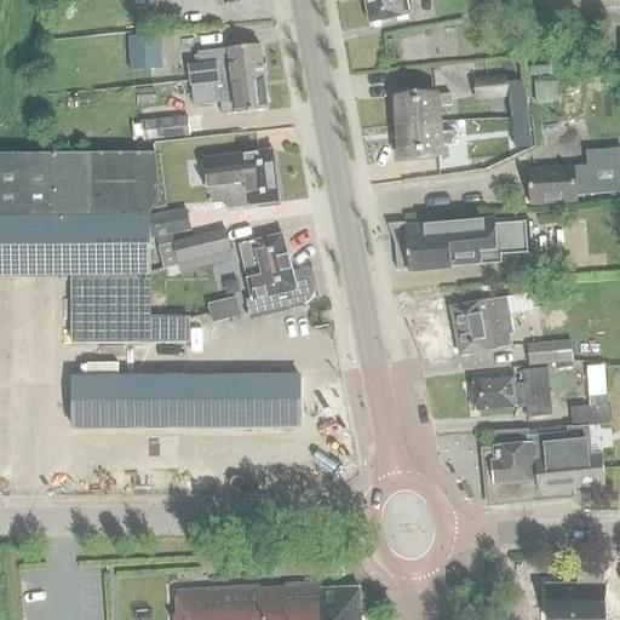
[(366,0),(371,24),(409,17),(406,0),(366,0)]
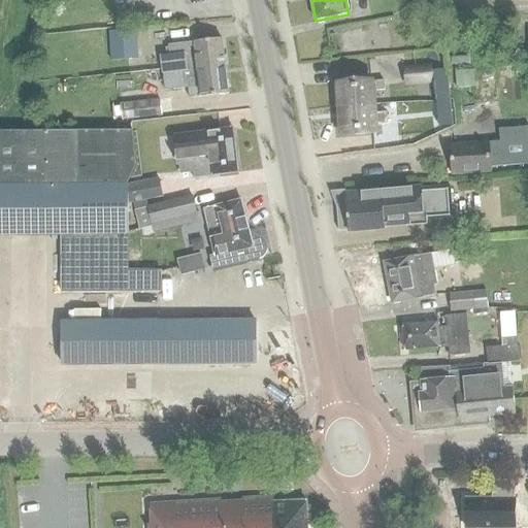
[(108,32),(111,61),(136,58),(133,29),(108,32)]
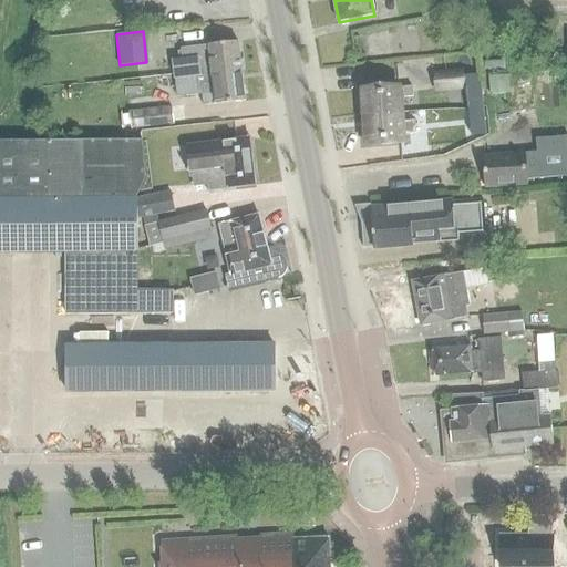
[(175,72),(177,85),(186,83),(185,71),(195,70),(196,76),(241,70),(238,39),(208,43),(208,44),(182,48),(183,58),(173,59),(175,72)]
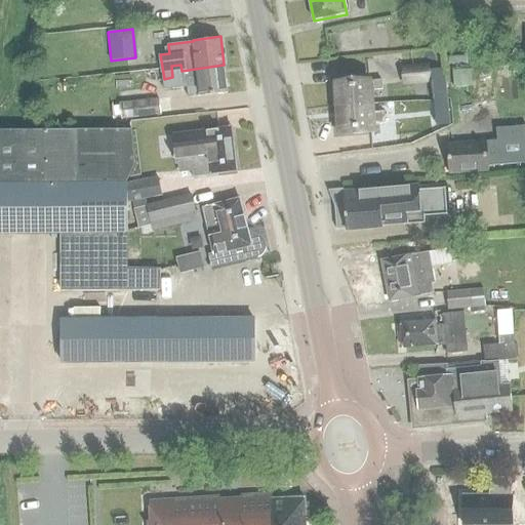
[(172,77),(164,79),(162,67),(164,89),(188,86),(189,96),(200,94),(201,94),(228,91),(224,65),(182,71),(180,65),(171,66),(172,77)]
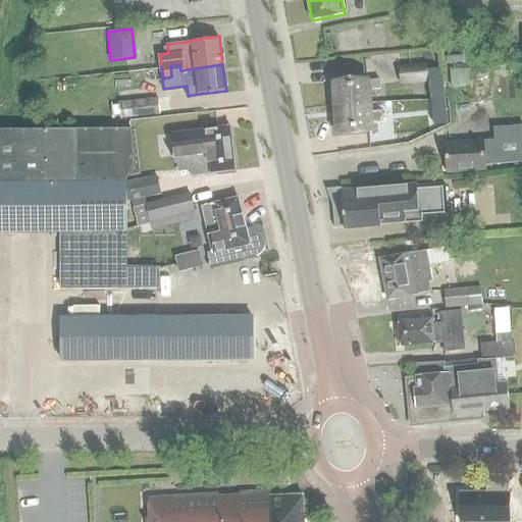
[(441,68),(427,70),(428,82),(430,95),(444,94),(441,68)]
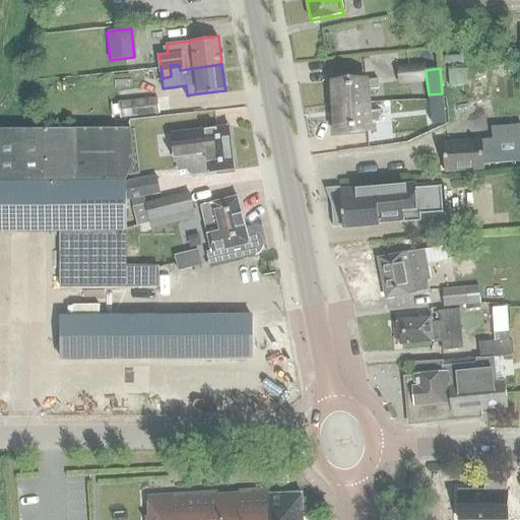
[(400,84),(427,81),(426,70),(399,72),(400,84)]
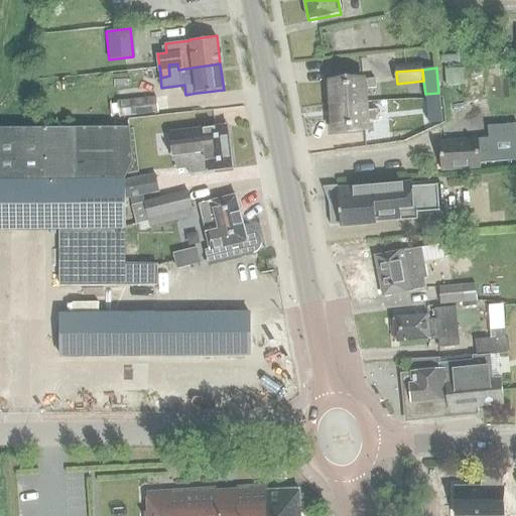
[(334,106),(365,103),(364,90),(376,89),(375,81),(363,81),(363,80),(332,82),(334,106)]
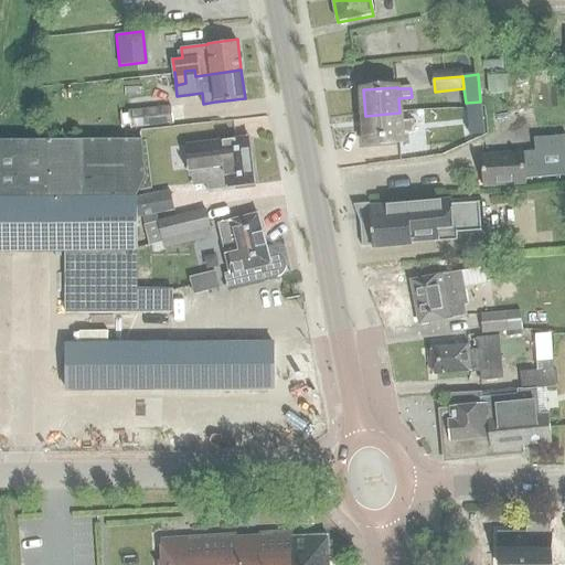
[(184,123),(182,104),(127,110),(129,129),(184,123)]
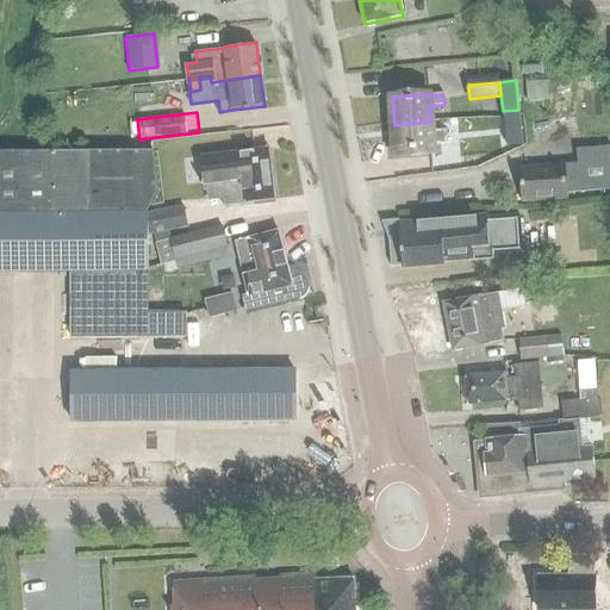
[(431,122),(394,125),(397,157),(434,155),(434,145),(447,145),(446,131),(431,131),(431,122)]
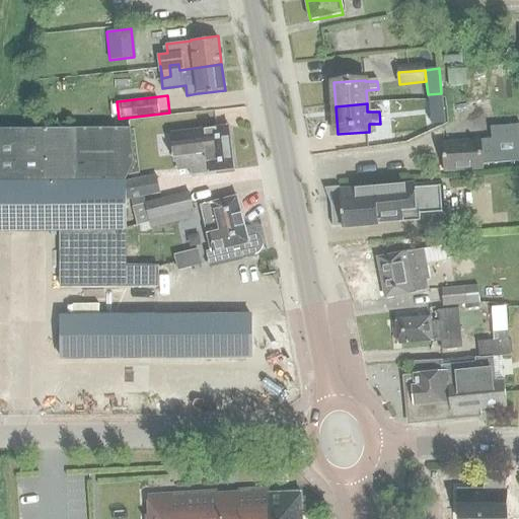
[(235,169),(229,125),(172,132),(175,160),(177,160),(178,169),(191,167),(192,176),(215,173),(215,171),(235,169)]
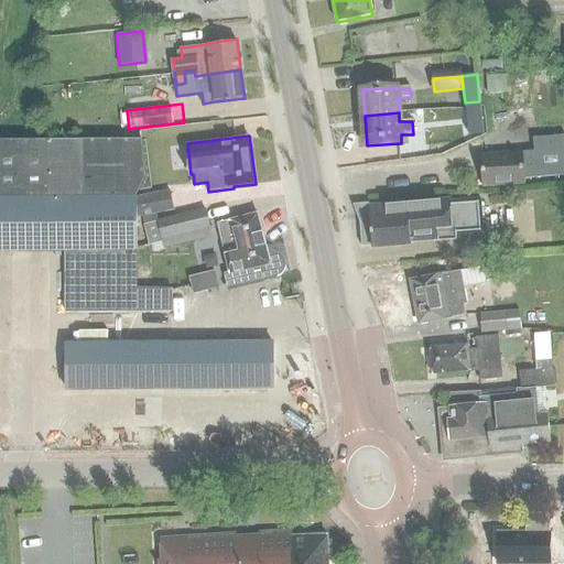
[(563,137),(533,139),(534,152),(481,155),(484,188),(525,185),(524,180),(563,176),(563,137)]
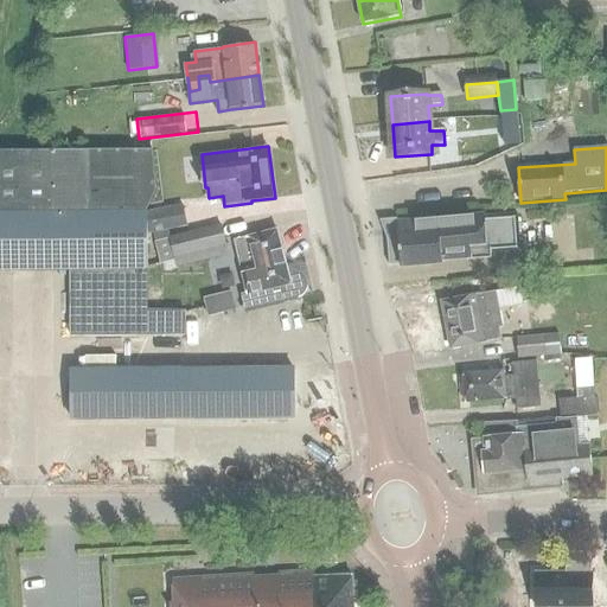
[(145,213),(155,191),(155,153),(0,153),(0,273),(71,273),(71,339),(184,338),(184,313),(147,314),(147,267),(147,235),(186,228),(183,206),(145,213)]
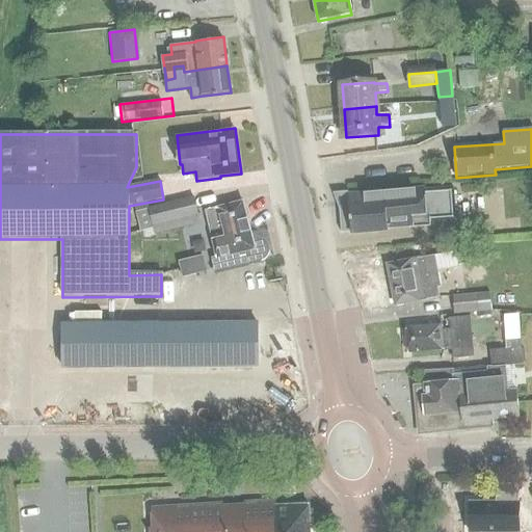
[(456,220),(454,188),(433,190),(357,195),(357,196),(349,197),(351,232),(361,232),(361,233),(397,230),(397,227),(436,223),(436,222),(456,220)]
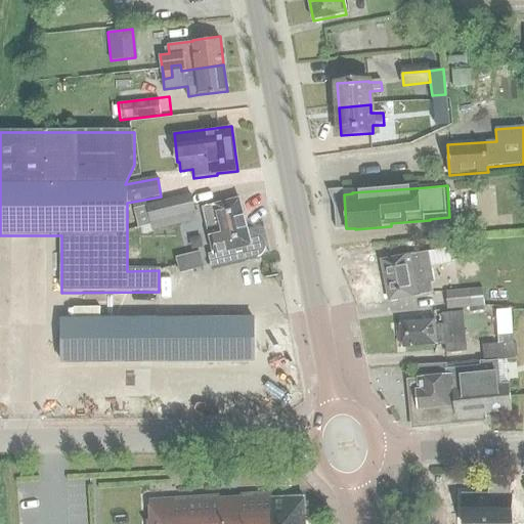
[(153,227),(153,230),(154,231),(199,220),(192,194),(135,209),(140,230),(153,227)]
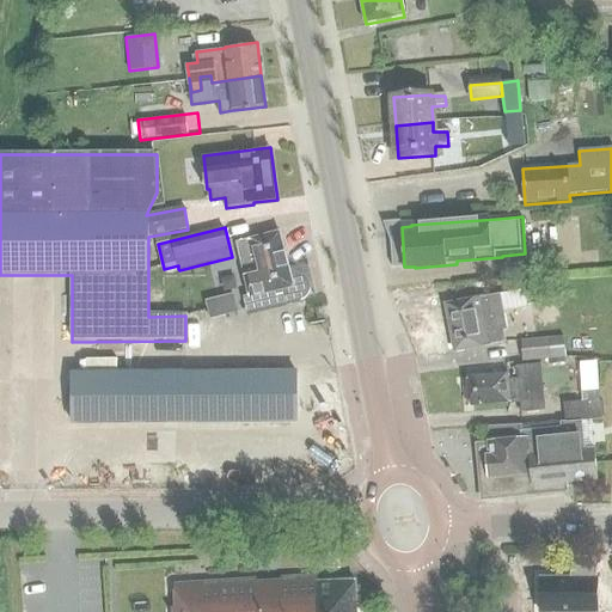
[(297,271),(293,270),(291,267),(286,251),(288,246),(286,239),(282,237),(281,231),(238,243),(251,295),(246,297),(250,314),(305,301),(304,300),(312,298),(314,291),(313,286),(310,277),(306,275),(303,273),(297,271)]
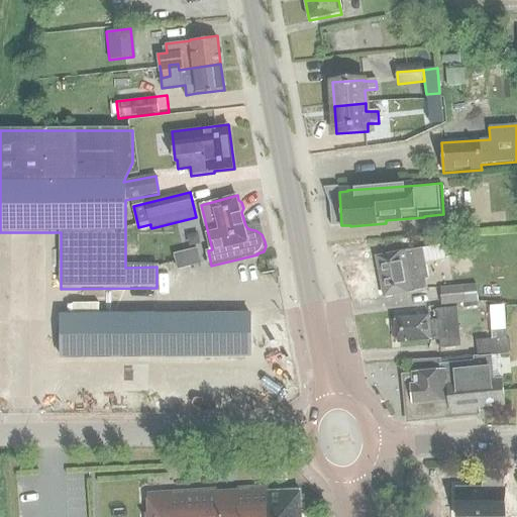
[(409,251),(377,257),(383,298),(415,293),(426,291),(425,282),(428,281),(423,250),(409,252),(409,251)]
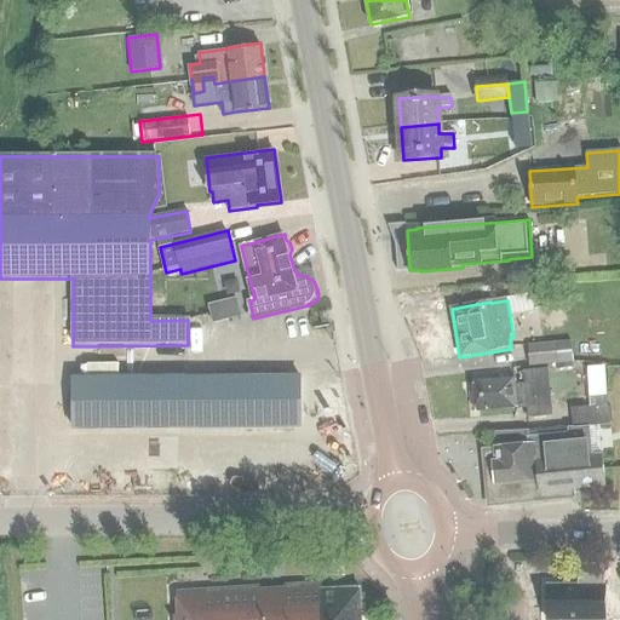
[(210,309),(214,327),(242,320),(237,302),(210,309)]
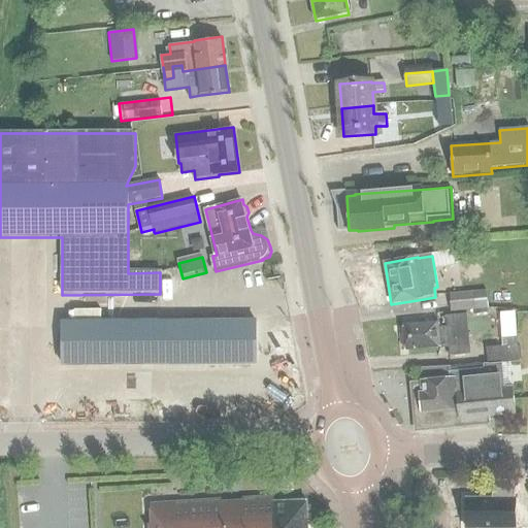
[(487,309),(486,293),(448,296),(450,312),(487,309)]
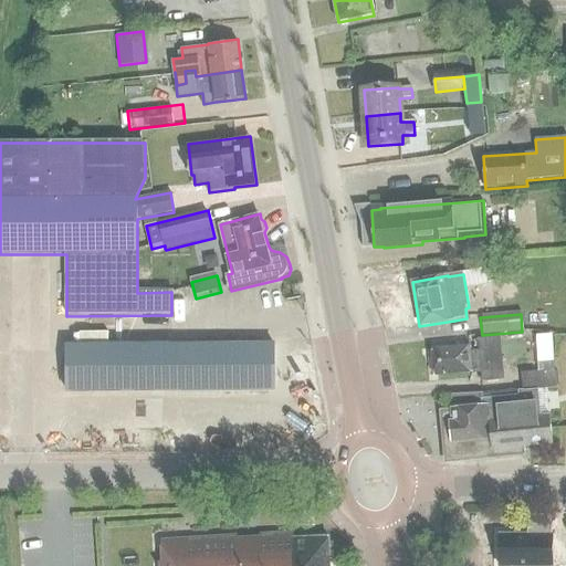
[(469,352),(468,346),(430,349),(432,376),(470,373),(469,365),(479,365),(480,380),(502,379),(499,338),(477,341),(478,352),(469,352)]
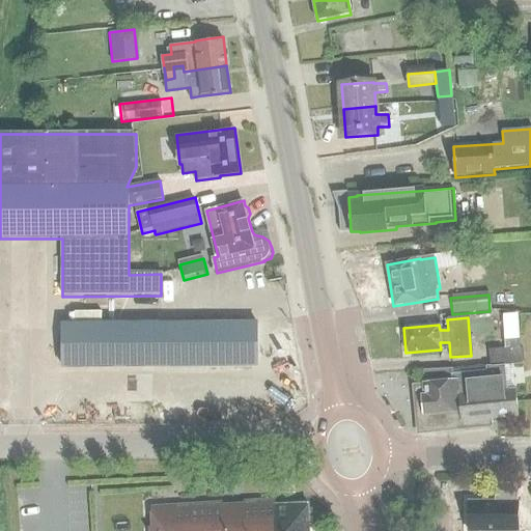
[(61,325),(61,367),(256,366),(256,324),(61,325)]
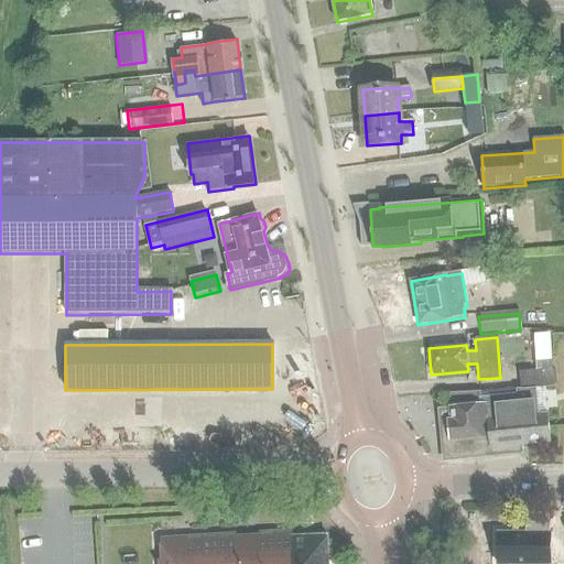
[(534,361),(535,370),(550,369),(551,369),(551,360),(534,361)]
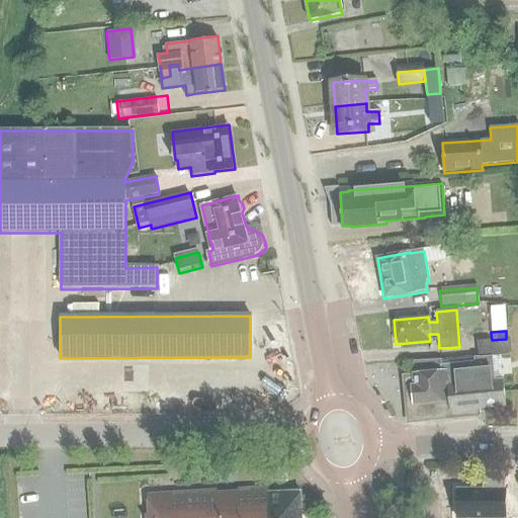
[(476,342),(478,357),(489,356),(512,354),(511,339),(476,342)]
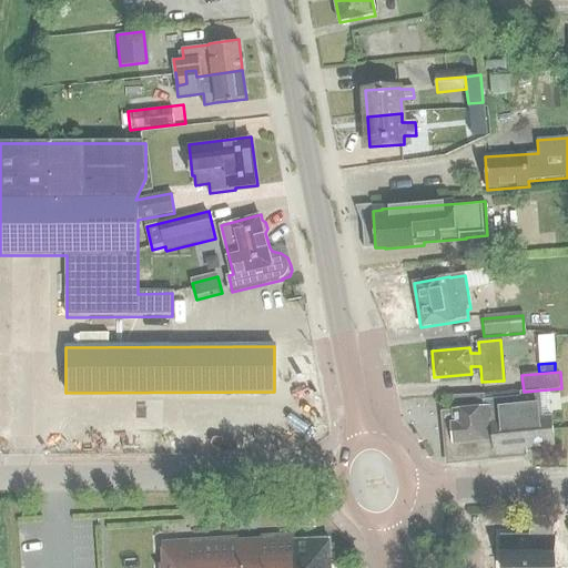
[(538,417),(536,391),(524,392),(518,392),(519,397),(483,401),(482,395),(453,397),(454,411),(447,411),(450,443),(452,443),(453,454),(492,449),(492,452),(550,446),(548,416),(538,417)]
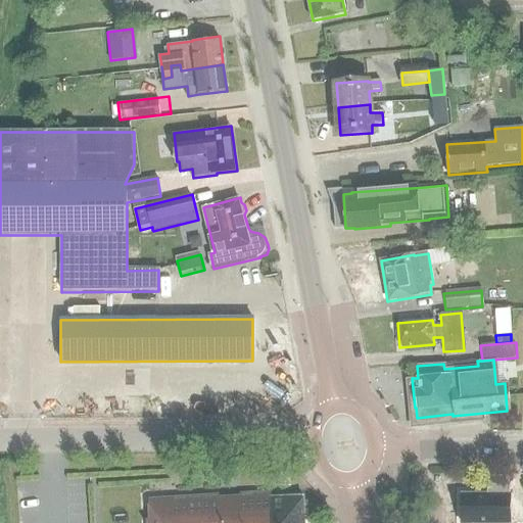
[(278,485),(288,484),(288,473),(278,473),(278,485)]
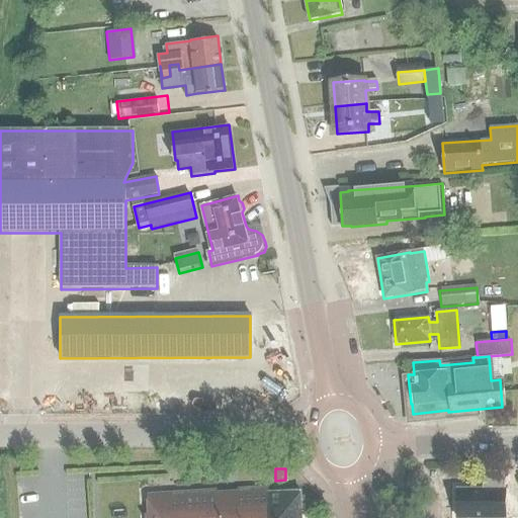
[(456,490),(456,517),(504,517),(504,481),(482,481),(482,490),(456,490)]
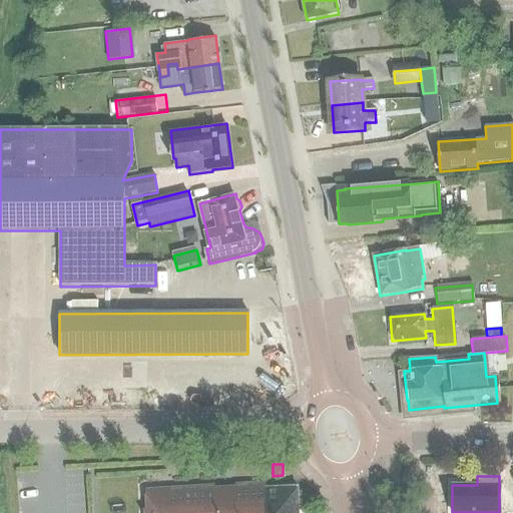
[(297,512),(296,486),(266,487),(266,482),(146,489),(147,509),(144,509),(144,512),(297,512)]
